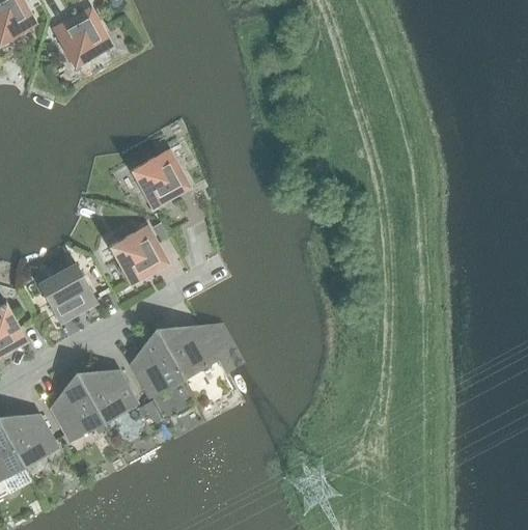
[(0,0),(0,46),(37,25),(24,0),(0,0)]
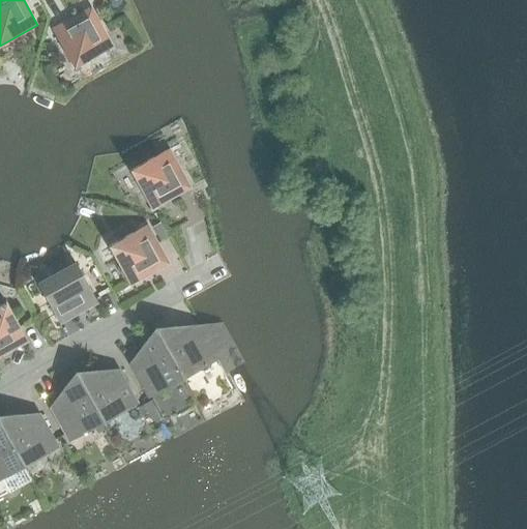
[(76,67),(113,47),(92,9),(54,30),(76,67)]
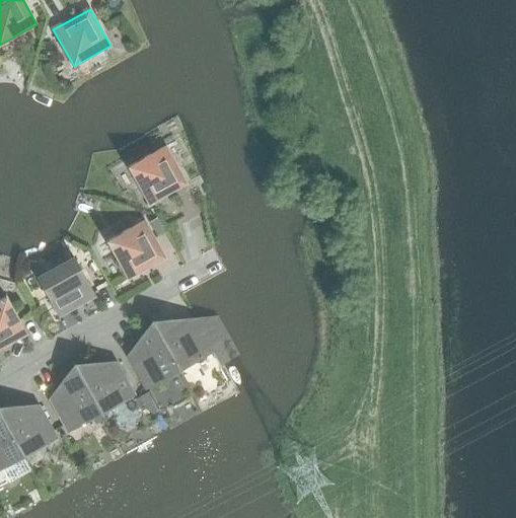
[(129,166),(149,204),(187,182),(166,146),(129,166)]
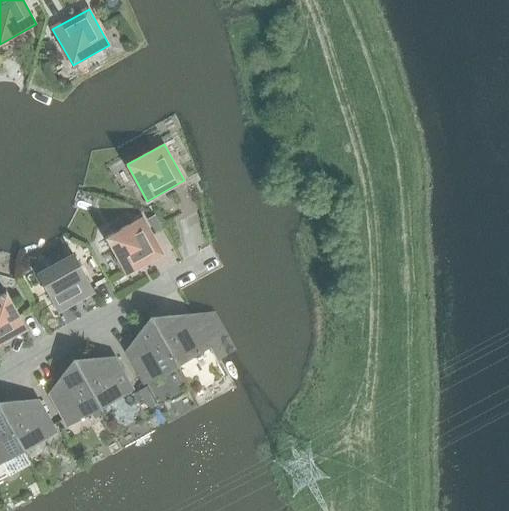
[(106,237),(126,274),(163,253),(143,217),(106,237)]
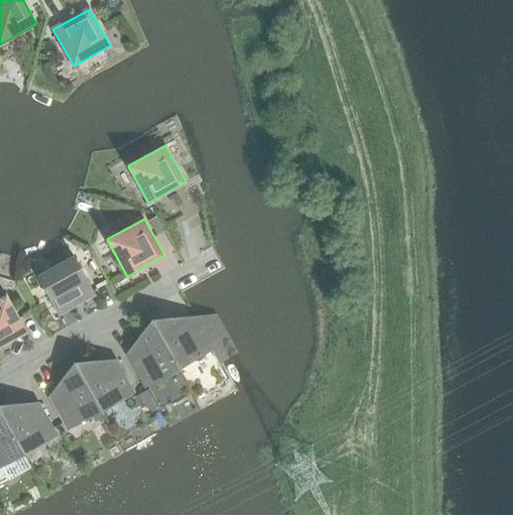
[(163,228),(160,222),(152,227),(156,233),(163,228)]
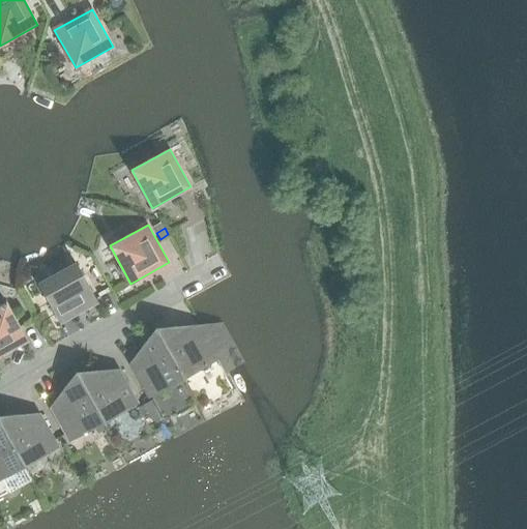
[(40,285),(61,322),(98,301),(78,263),(40,285)]
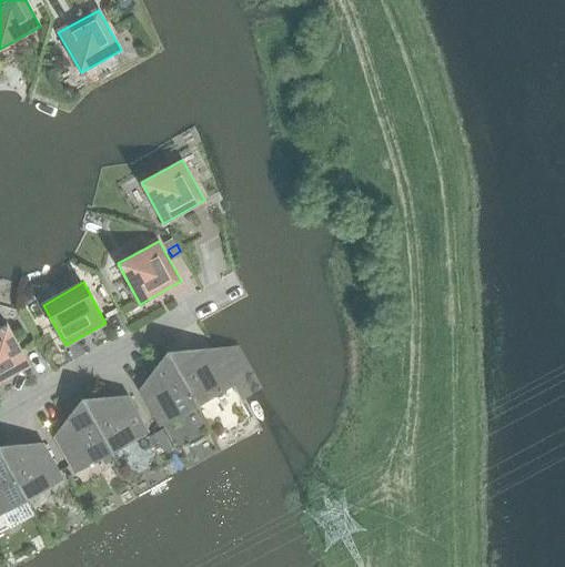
[(0,327),(0,381),(31,364),(9,324),(0,327)]
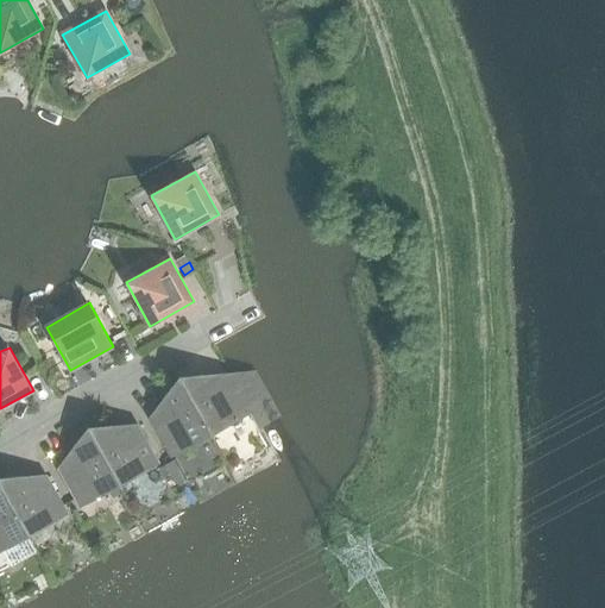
[(178,373),(216,442),(218,442),(213,434),(252,413),(231,374),(229,374),(233,381),(219,389),(212,375),(193,375),(191,376),(184,381),(178,371),(178,373)]
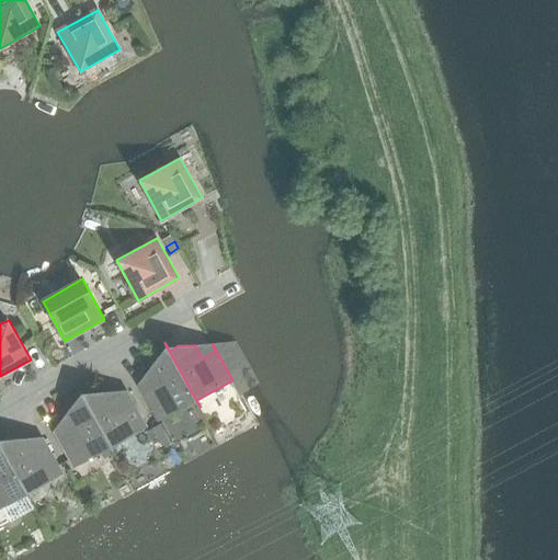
[(163,343),(168,352),(160,356),(160,355),(150,369),(157,384),(145,390),(140,384),(139,385),(159,421),(195,400),(200,408),(200,407),(164,343),(163,343)]
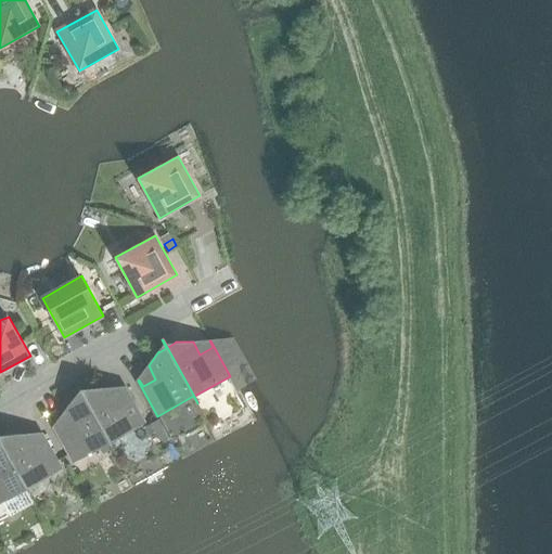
[(114,449),(79,385),(78,385),(84,394),(75,398),(65,412),(72,425),(59,432),(55,425),(54,426),(74,462),(110,442),(114,449)]
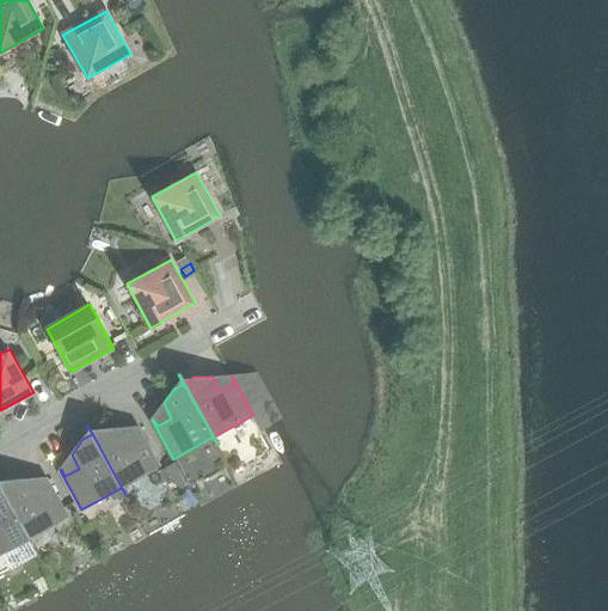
[(87,425),(126,495),(127,495),(122,487),(160,466),(161,465),(140,426),(139,427),(142,434),(128,441),(121,427),(102,428),(102,429),(93,434),(87,425)]
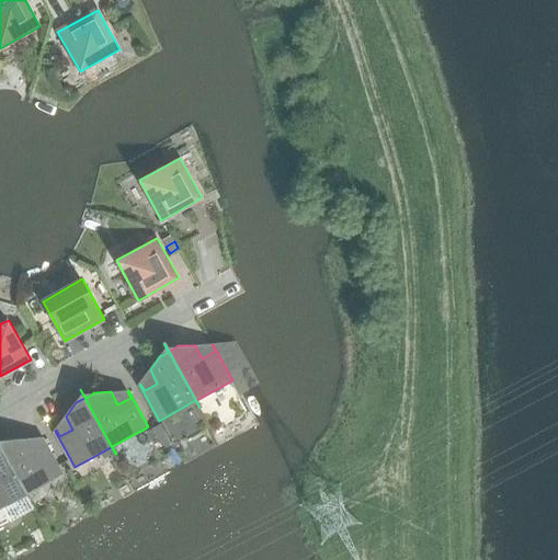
[(158,433),(163,442),(169,440),(158,421),(152,424),(158,433)]
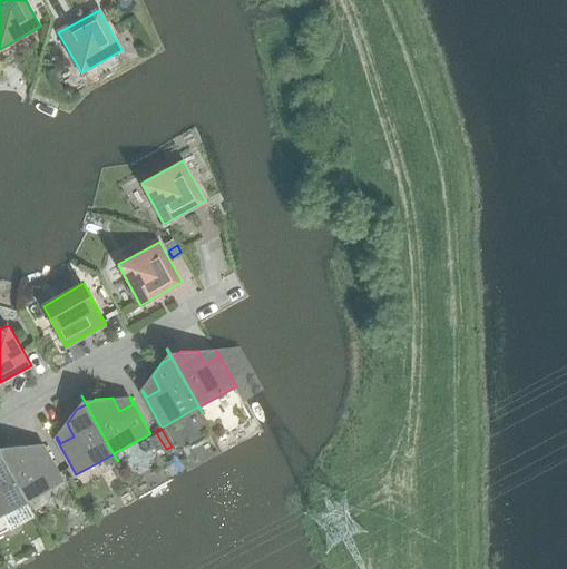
[(150,433),(149,434),(155,443),(160,440),(155,431),(150,433)]
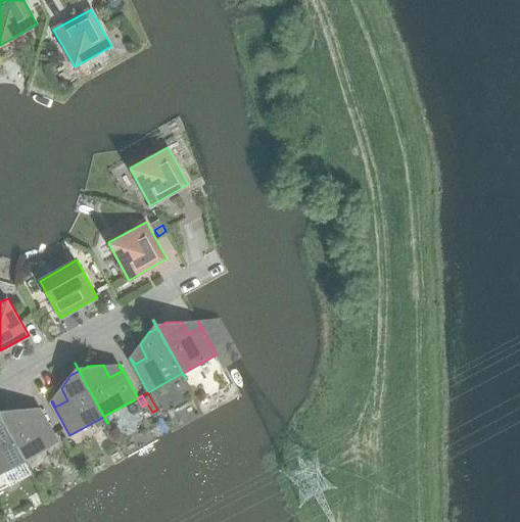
[(0,413),(0,414),(29,467),(30,466),(26,460),(59,441),(41,408),(40,408),(43,415),(31,421),(25,409),(7,410),(8,410),(0,414),(0,413)]
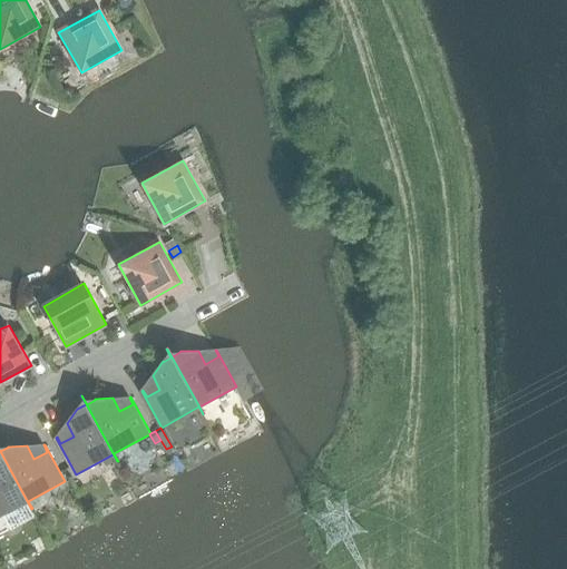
[(31,509),(0,451),(0,517),(27,502),(31,509)]
